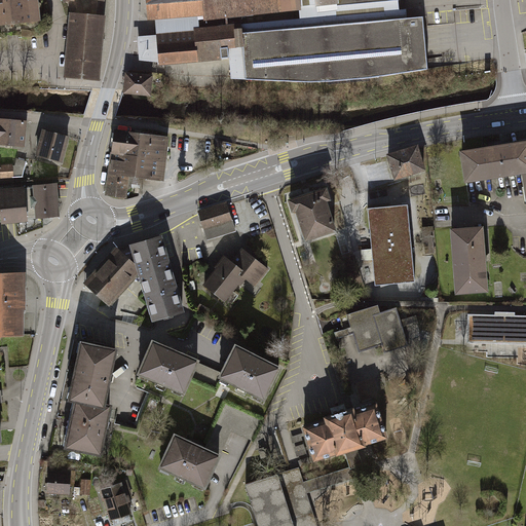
[(0,0),(0,29),(42,24),(39,2),(32,3),(32,0),(0,0)]
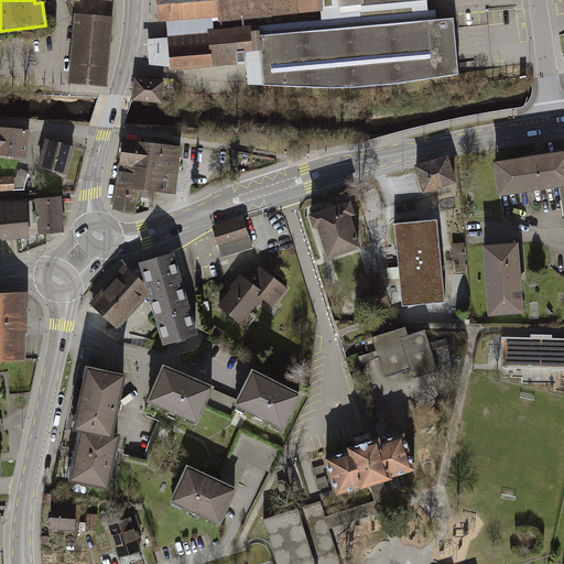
[(114,0),(68,0),(72,7),(75,6),(79,18),(73,86),(106,88),(112,19),(114,0)]
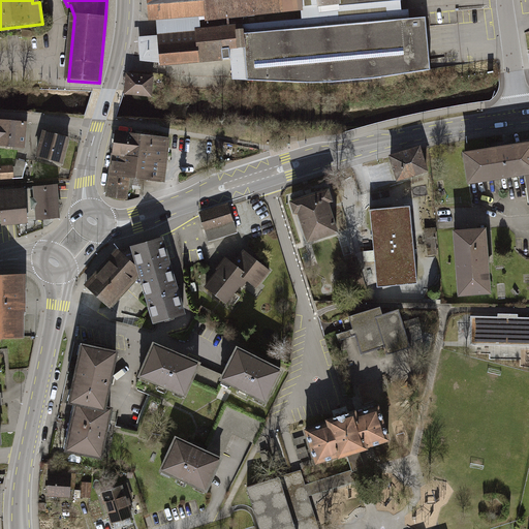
[(332,74),(432,66),(428,10),(412,11),(409,5),(404,6),(403,0),(148,0),(150,14),(157,14),(158,31),(139,33),(142,61),(183,57),(178,60),(218,56),(216,58),(231,56),(235,84),(330,75),(332,74)]
